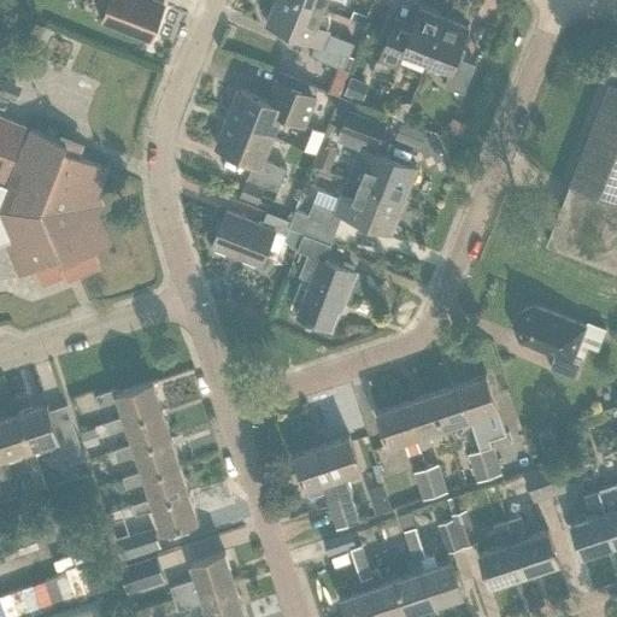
[(110,0),(103,22),(150,40),(164,4),(153,0),(110,0)]
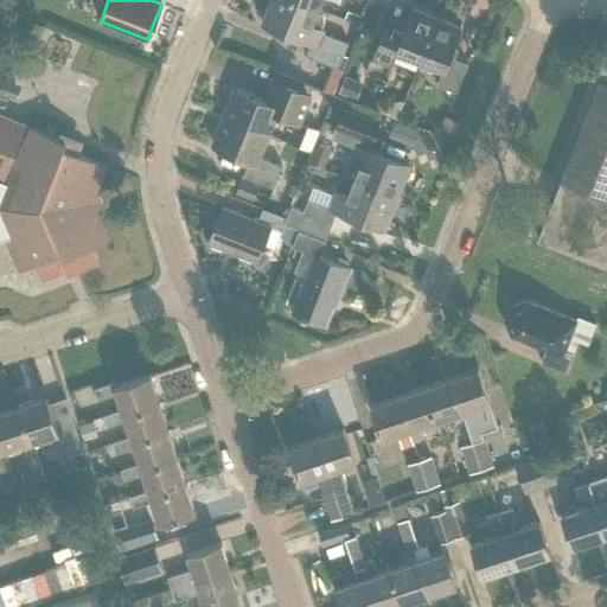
[(324,21),(323,14),(317,12),(318,10),(293,0),(270,0),(262,24),(310,44),(305,56),(333,66),(339,69),(345,57),(343,56),(347,43),(323,32),(323,30),(321,30),(324,21)]
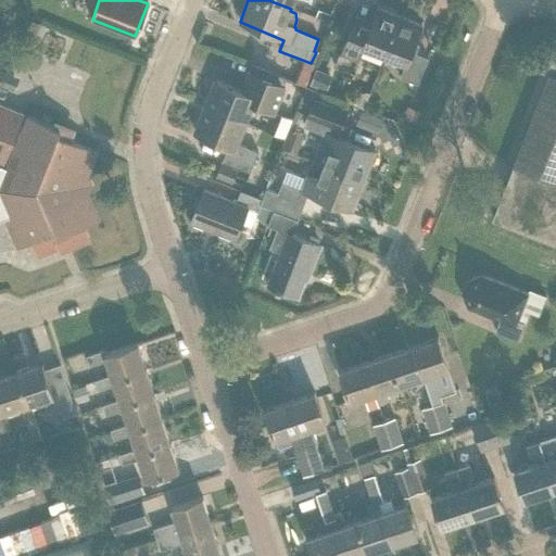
[(268,0),(291,9),(294,0),(268,0)]
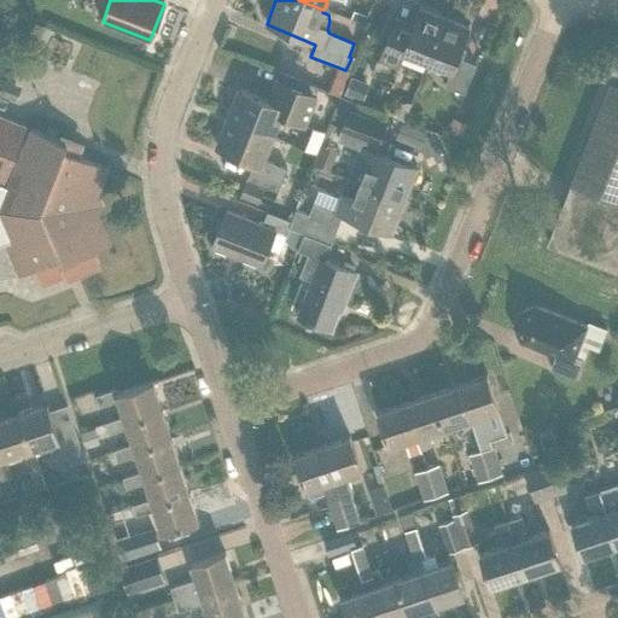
[(395,21),(379,60),(398,68),(404,52),(427,60),(444,18),(419,9),(412,28),(395,21)]
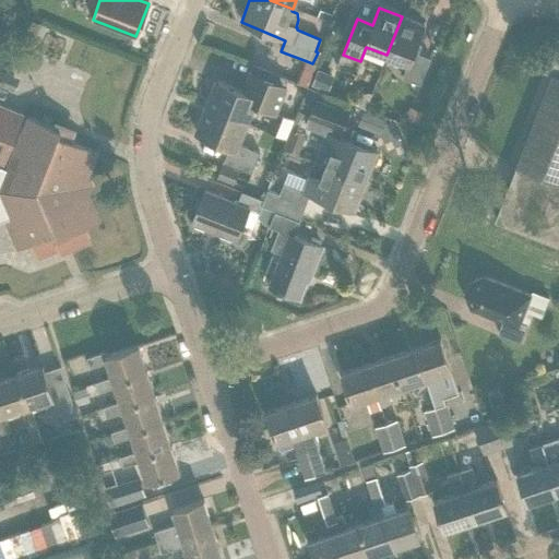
[(421,45),(417,43),(425,26),(402,16),(387,55),(408,63),(403,78),(419,84),(430,58),(418,54),(421,45)]
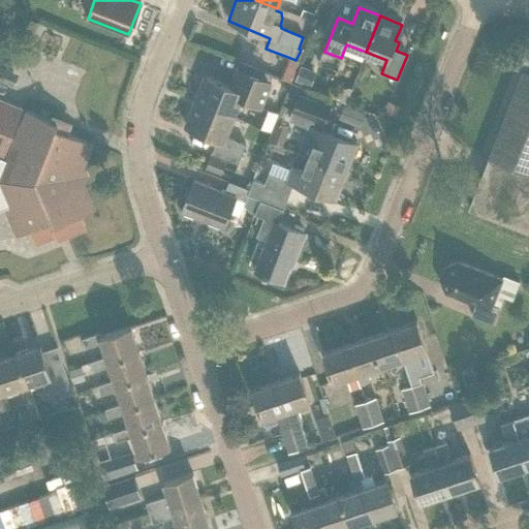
[(528,174),(528,44),(525,44),(509,82),(518,86),(489,158),(528,174)]
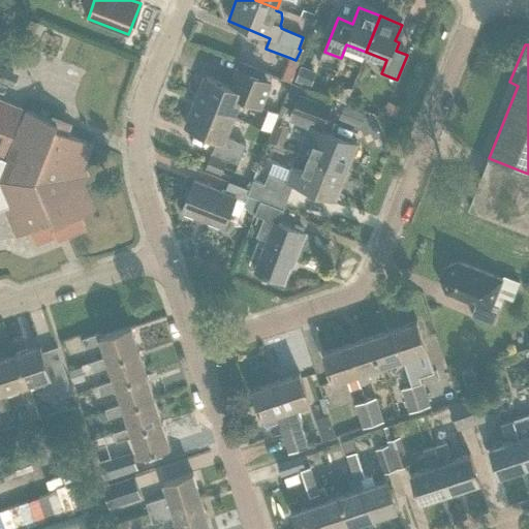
[(301,65),(294,82),(311,88),(317,71),(301,65)]
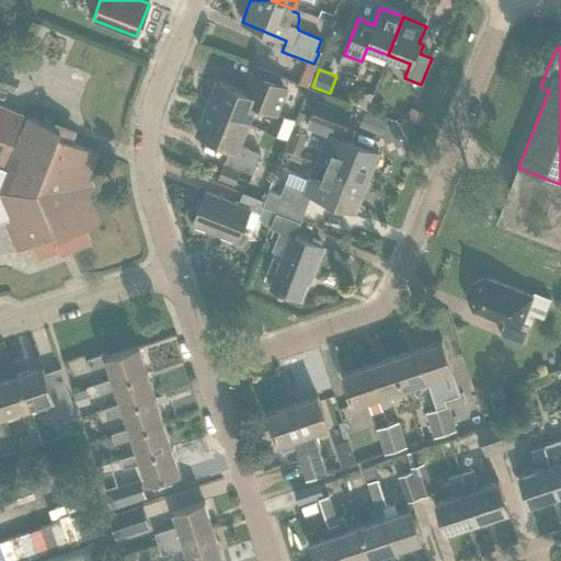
[(0,84),(14,91),(19,79),(0,70),(0,84)]
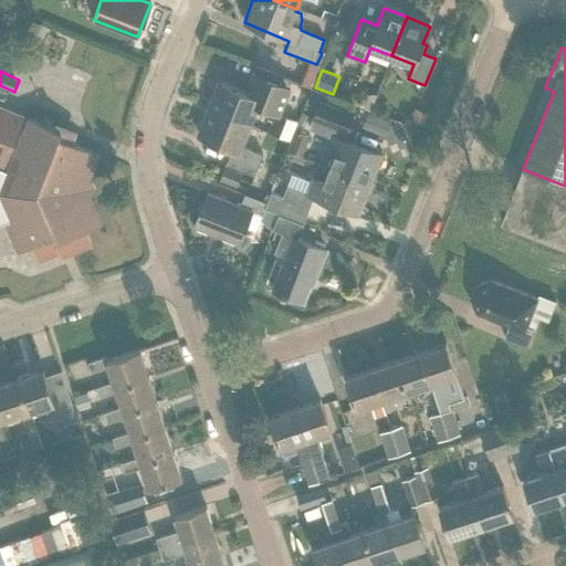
[(259,105),(280,113),(290,88),(253,74),(245,93),(220,83),(209,111),(251,127),(259,105)]
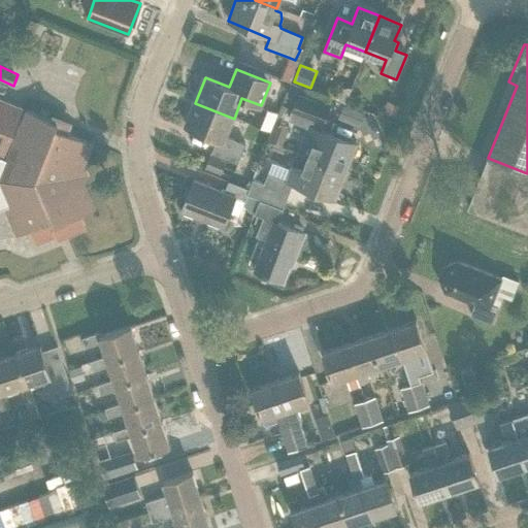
[(286,91),(289,81),(276,77),(272,86),(286,91)]
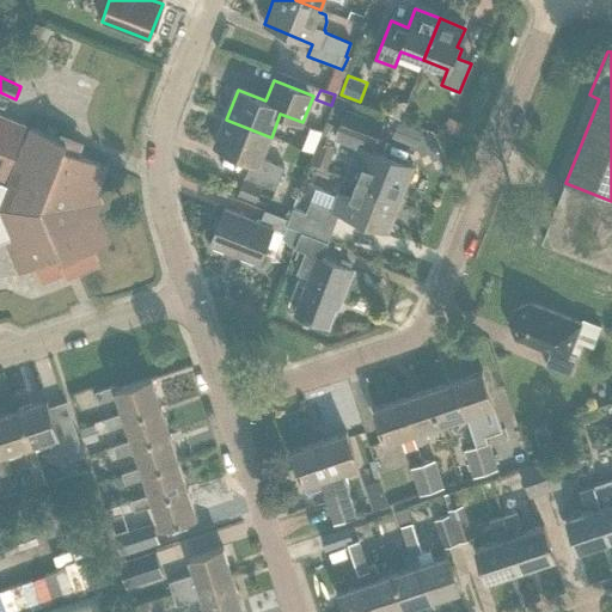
[(336,96),(330,112),(340,116),(344,106),(354,110),(355,108),(352,102),(336,96)]
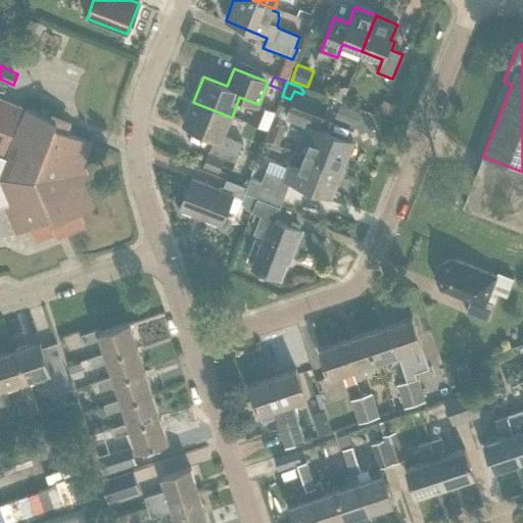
[(286,117),(304,125),(299,138),(310,142),(304,155),(342,171),(353,143),(317,129),(326,104),(295,93),(286,117)]
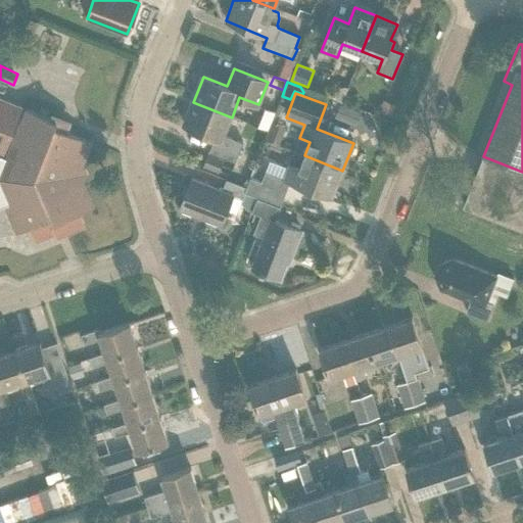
[(24,106),(0,97),(0,152),(4,155),(24,106)]
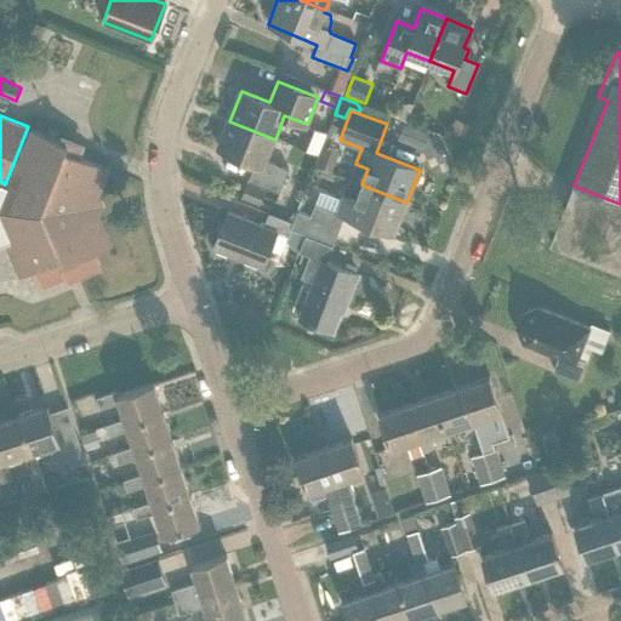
[(456,117),(450,131),(463,137),(469,123),(456,117)]
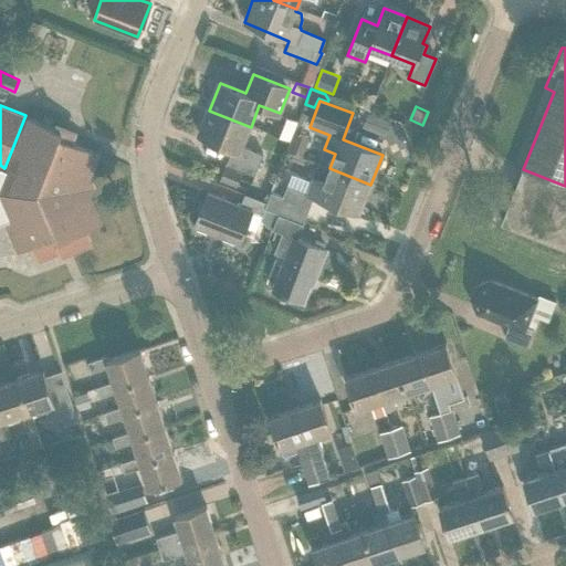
[(232,150),(227,165),(255,176),(263,155),(242,147),(251,127),(209,111),(199,137),(232,150)]
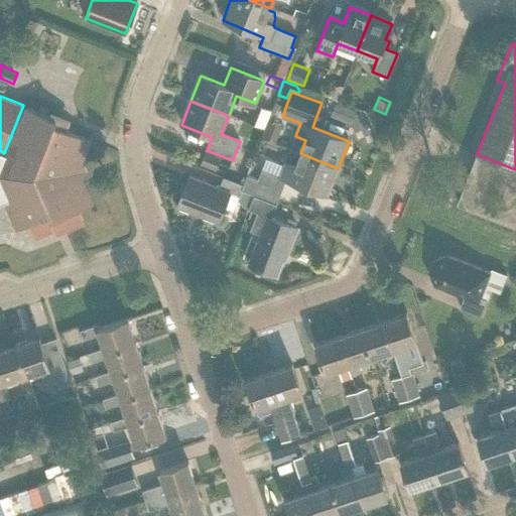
[(337,102),(331,116),(351,124),(357,110),(337,102)]
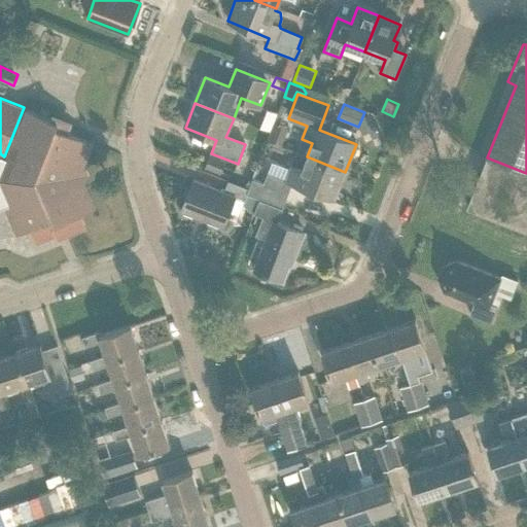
[(265,108),(257,127),(270,132),(277,113),(265,108)]
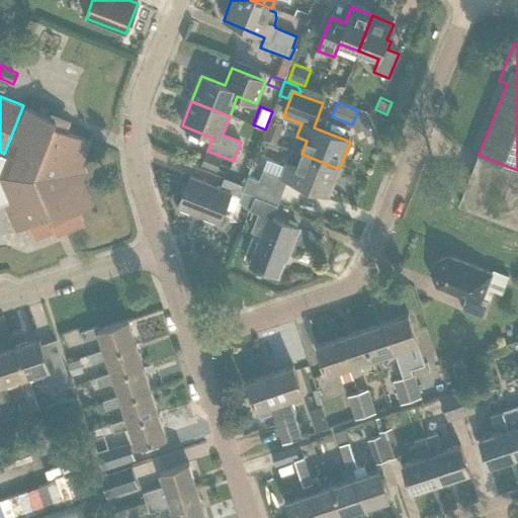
[(0,206),(5,204),(16,231),(29,226),(35,239),(62,228),(64,233),(84,224),(78,211),(93,205),(82,178),(84,177),(86,172),(84,167),(82,166),(91,141),(66,131),(70,119),(51,112),(49,116),(25,107),(6,156),(0,153),(0,206)]
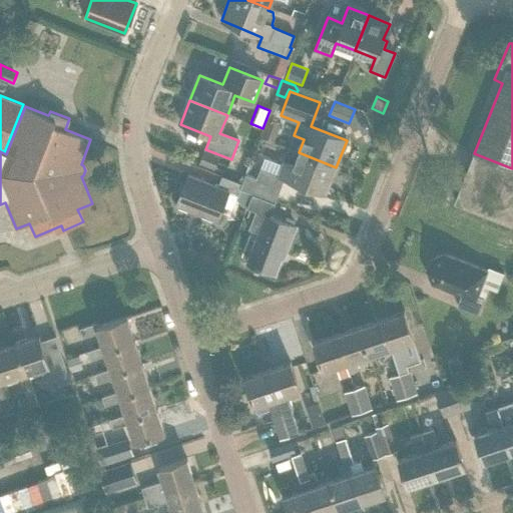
[(213,169),(218,157),(203,151),(198,163),(213,169)]
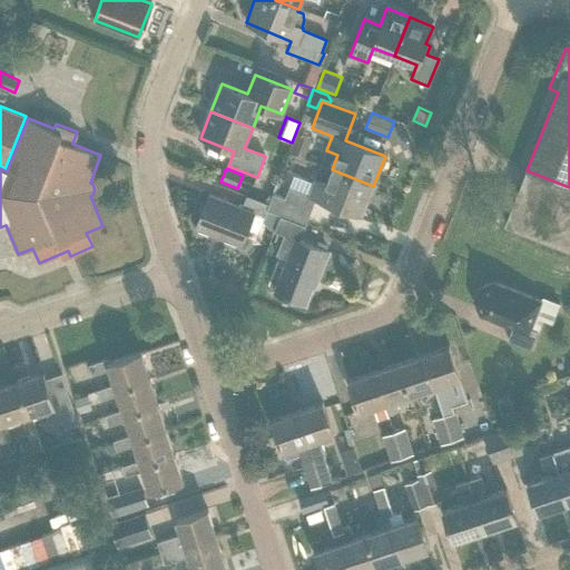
[(306,224),(312,209),(316,198),(362,216),(373,186),(332,169),(326,184),(315,180),(310,194),(290,186),(285,198),(273,194),(267,209),(306,224)]
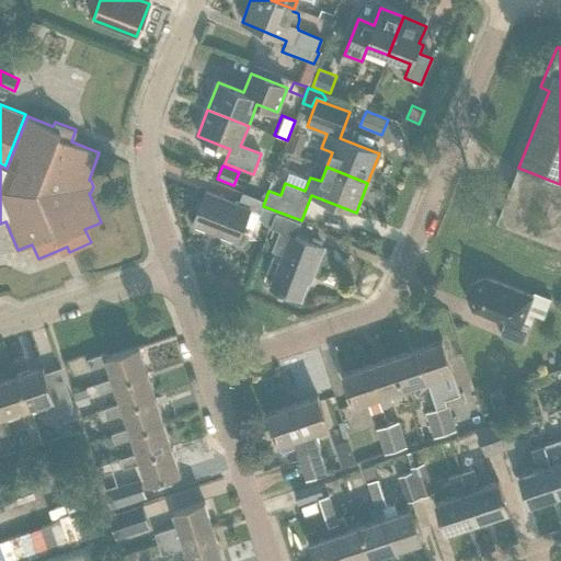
[(560,245),(560,184),(518,168),(497,220),(560,245)]
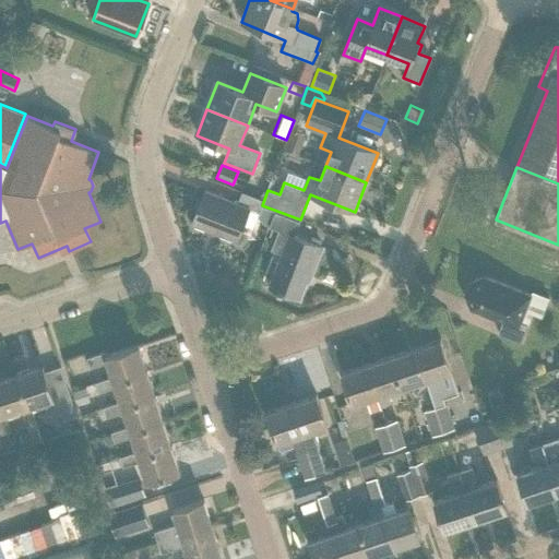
[(192,223),(236,240),(248,209),(258,212),(262,201),(241,192),(237,203),(204,190),(192,223)]
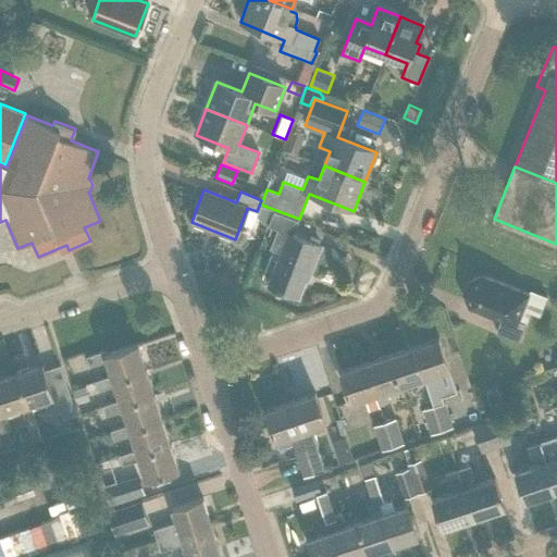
[(262,223),(269,226),(277,230),(270,248),(281,252),(269,285),(298,297),(308,270),(311,271),(321,246),(293,235),(298,221),(274,211),(260,206),(256,215),(262,223)]
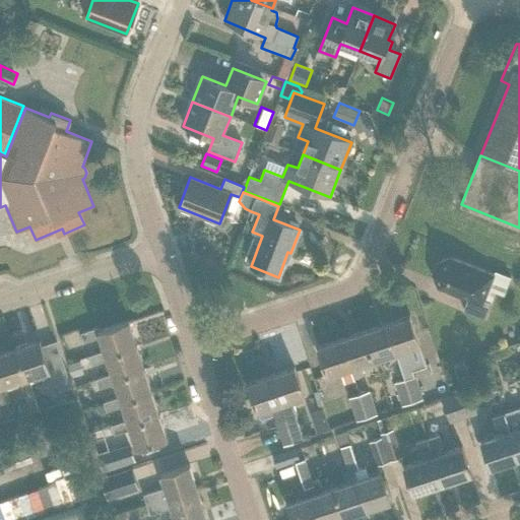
[(495,271),(494,275),(455,260),(444,261),(435,269),(436,282),(444,290),(451,294),(452,289),(469,296),(463,310),(484,318),(495,291),(504,296),(510,277),(495,271)]
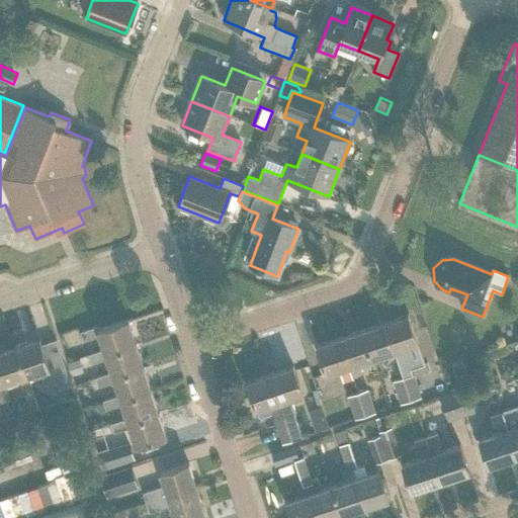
[(409,363),(404,348),(418,343),(409,315),(385,323),(395,351),(400,365),(409,363)]
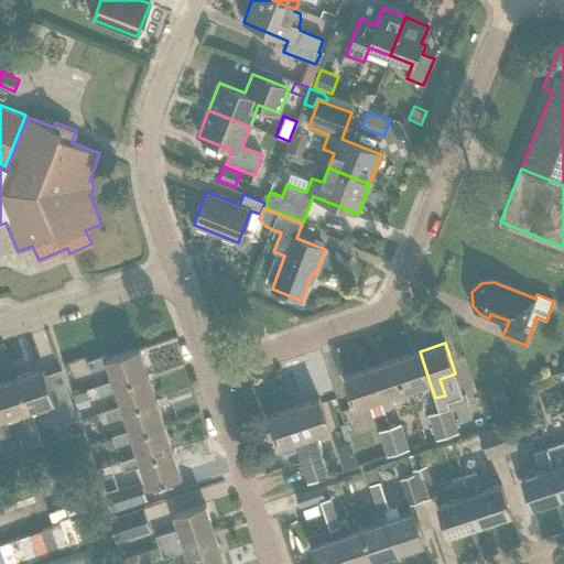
[(106,355),(87,361),(90,371),(108,365),(114,380),(115,384),(149,373),(140,348),(107,359),(106,355)]
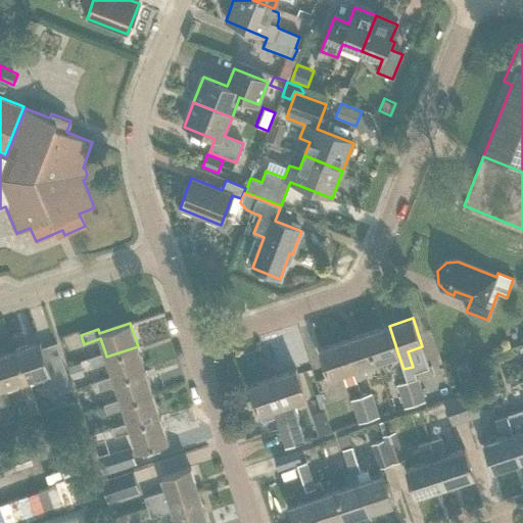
[(389,358),(398,354),(389,326),(366,333),(376,362),(389,358)]
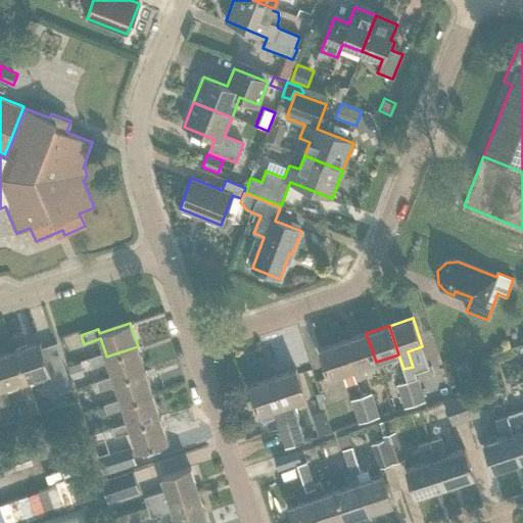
[(365,377),(361,367),(376,362),(366,333),(343,341),(355,380),(365,377)]
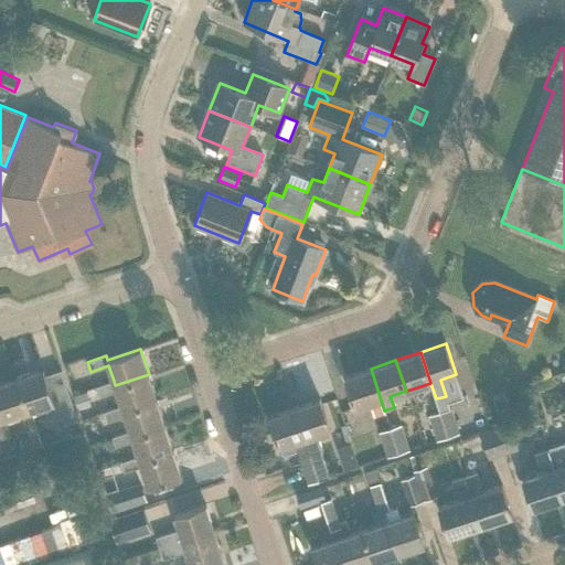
[(43,369),(17,377),(28,411),(31,409),(48,404),(53,422),(62,418),(64,425),(77,420),(70,396),(56,401),(48,375),(45,375),(43,369)]
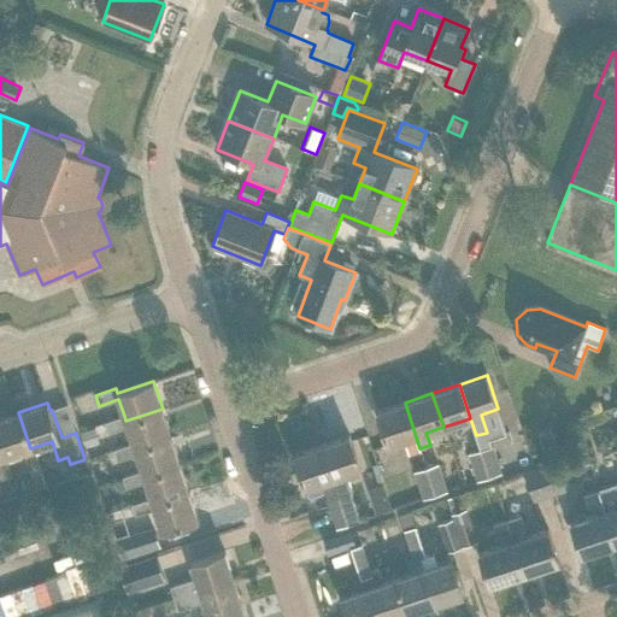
[(409,454),(419,451),(419,448),(405,403),(377,411),(388,446),(404,440),(409,454)]
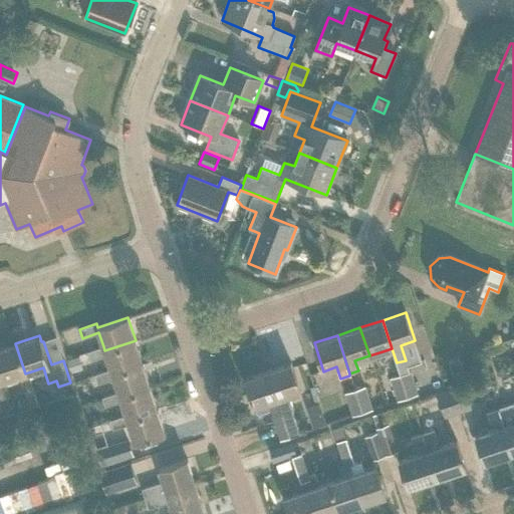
[(103,346),(87,351),(90,360),(105,355),(110,369),(111,373),(143,363),(136,340),(104,350),(103,346)]
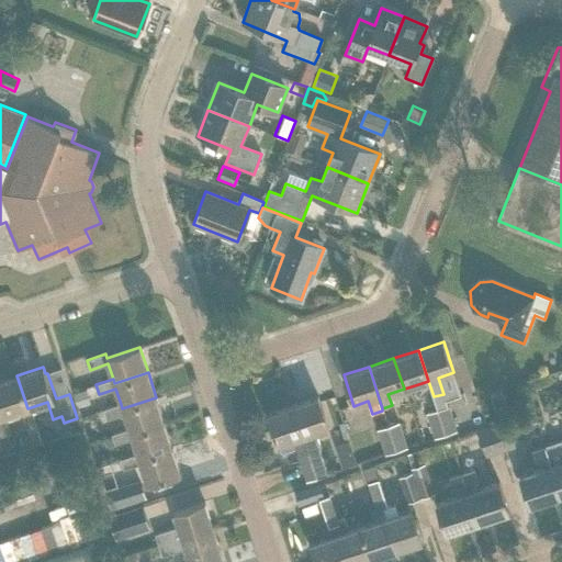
[(0,381),(0,413),(1,417),(4,416),(21,411),(26,427),(36,425),(31,407),(27,408),(17,375),(0,381)]
